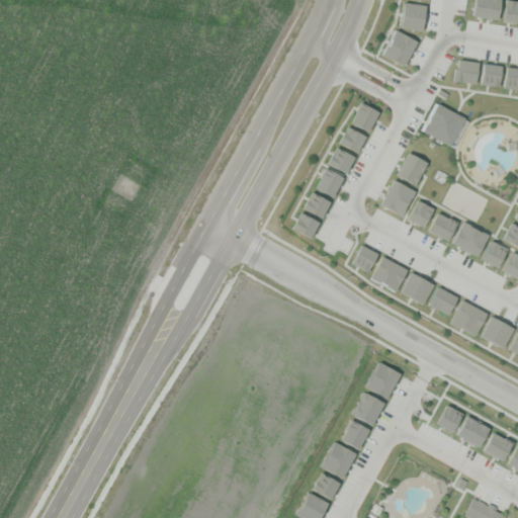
[(476,0),(499,0),(497,17),(473,14),(476,0)]
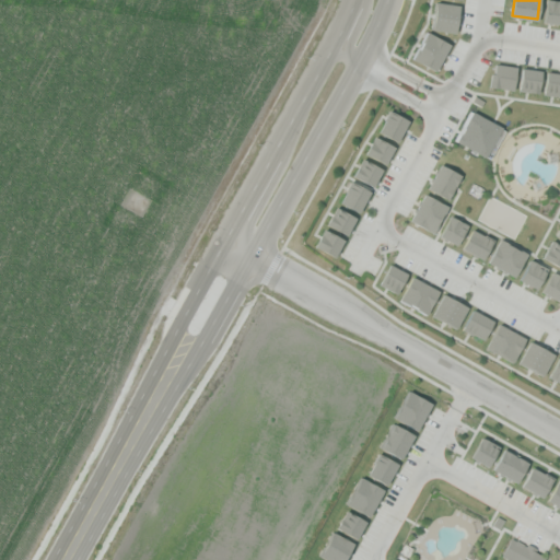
[(545,0),(543,22),(559,23),(559,0),(545,0)]
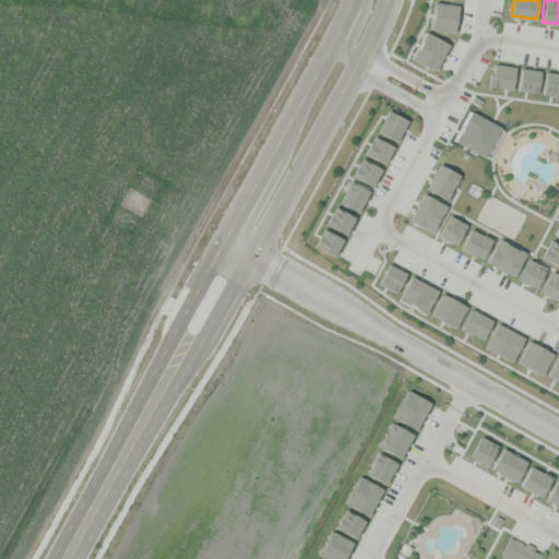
[(433,20),(435,10),(436,1),(447,3),(459,4),(455,23),(454,32),(443,30),(431,28),(433,20)]
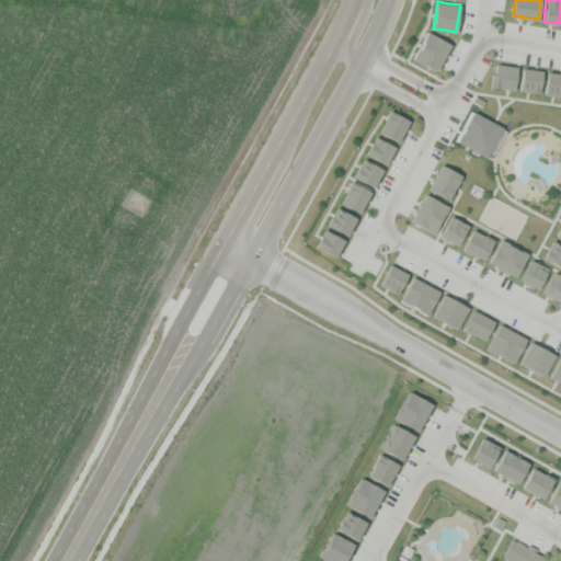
[(428,32),(450,44),(436,69),(414,57),(428,32)]
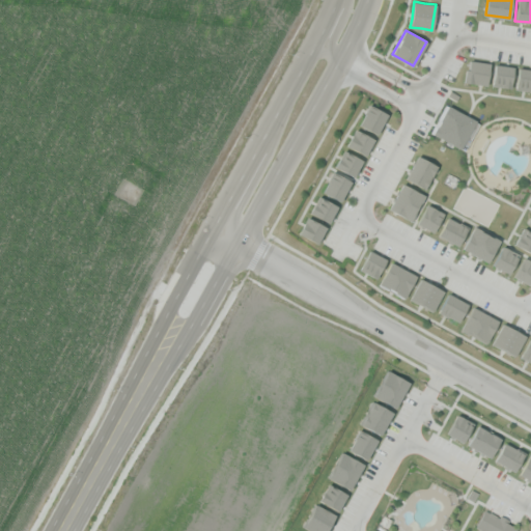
[(486,85),(488,63),(467,60),(465,83),(486,85)]
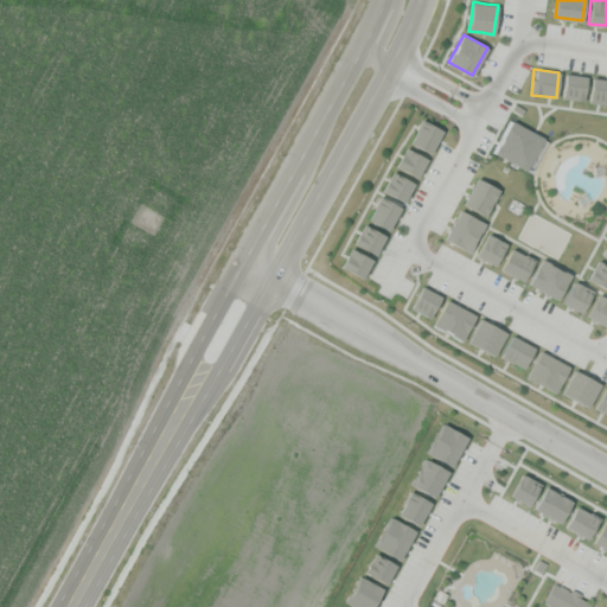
[(583,101),(587,76),(566,72),(561,97),(583,101)]
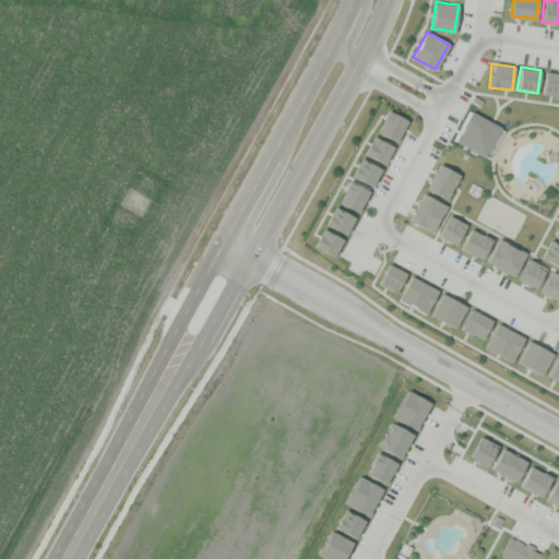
[(558,72),(545,71),(543,94),(558,95),(558,72)]
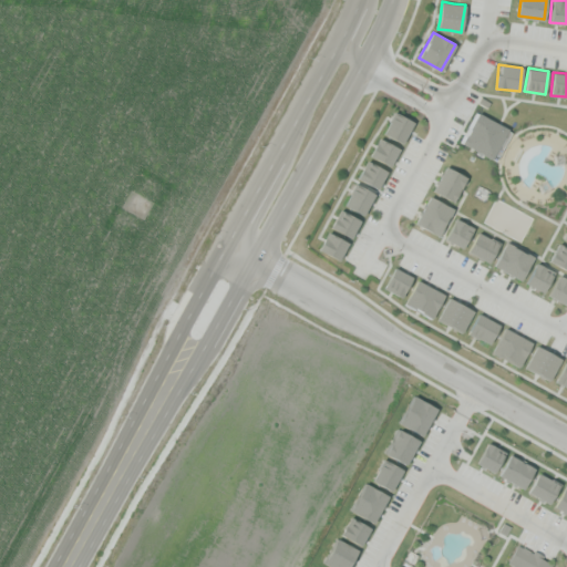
[(402,143),(383,132),(394,111),(414,122),(402,143)]
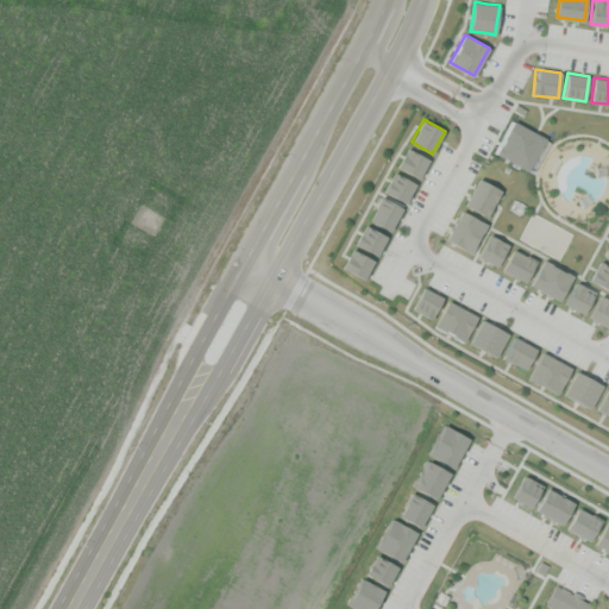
[(547,138),(528,171),(495,152),(513,119),(547,138)]
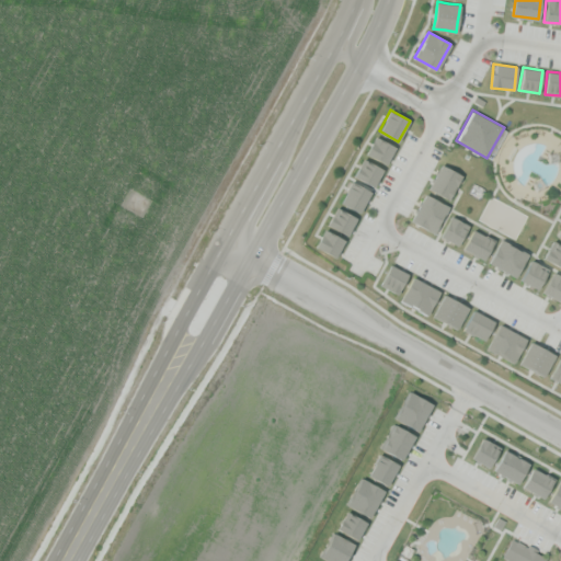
[(385,164),(395,148),(375,136),(365,152),(385,164)]
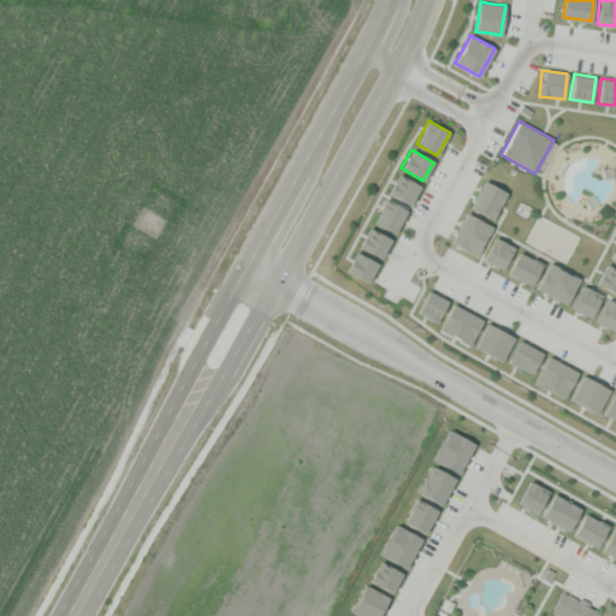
[(409,206),(420,187),(398,173),(388,193),(409,206)]
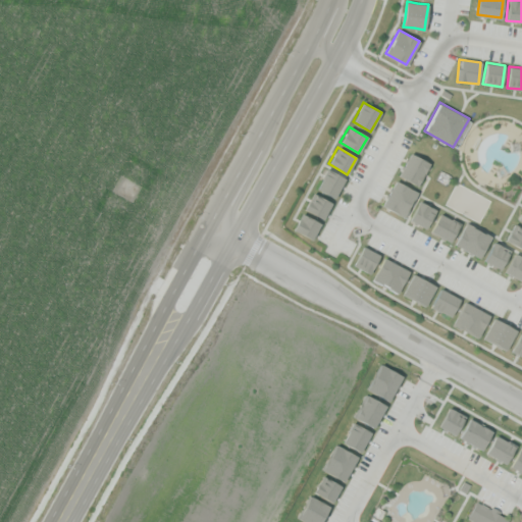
[(428,163),(410,153),(398,175),(417,185),(428,163)]
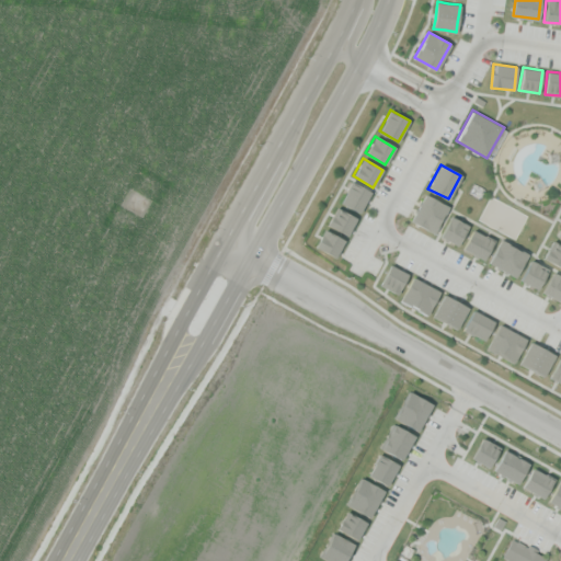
[(370,191),(351,181),(340,203),(359,213),(370,191)]
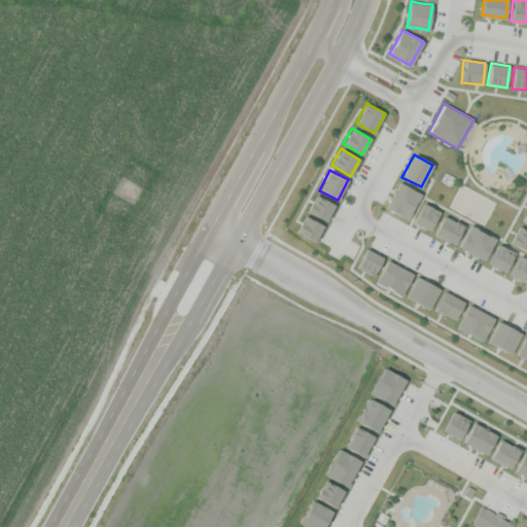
[(386,208),(409,218),(420,192),(397,182),(386,208)]
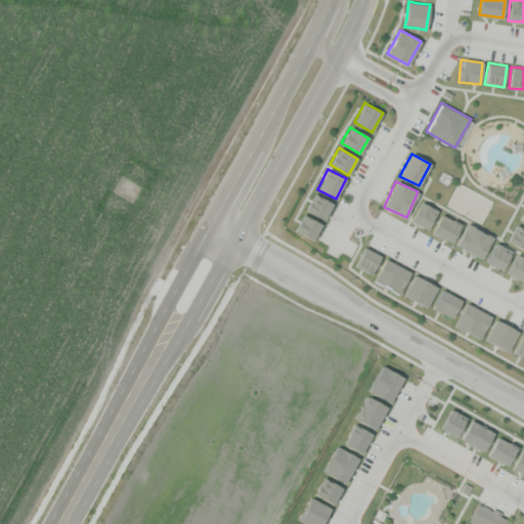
[(333,203),(313,193),(305,211),(324,219),(333,203)]
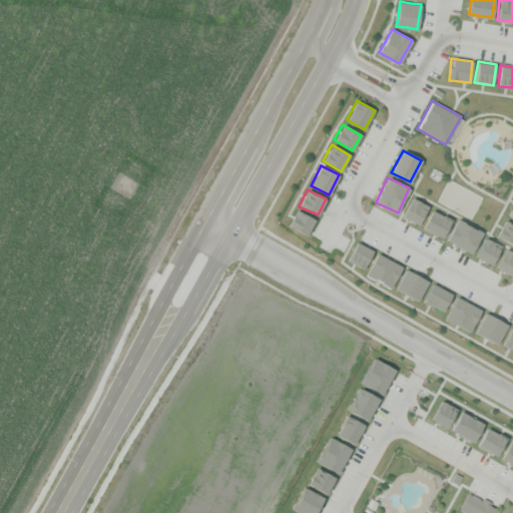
[(402,215),(418,224),(428,205),(412,197),(402,215)]
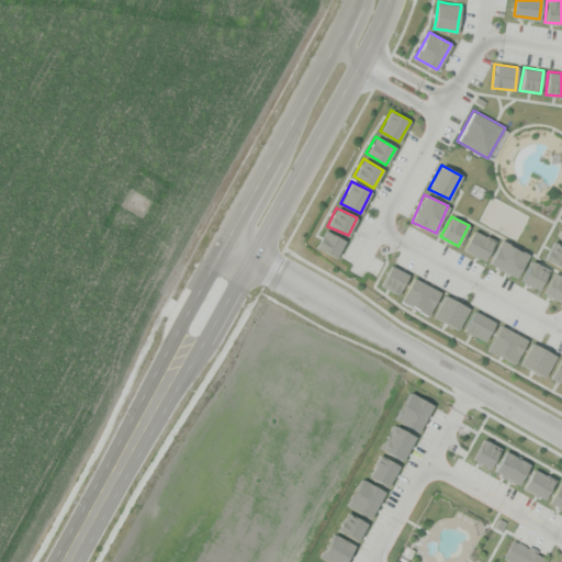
[(315,247),(336,257),(345,239),(324,229),(315,247)]
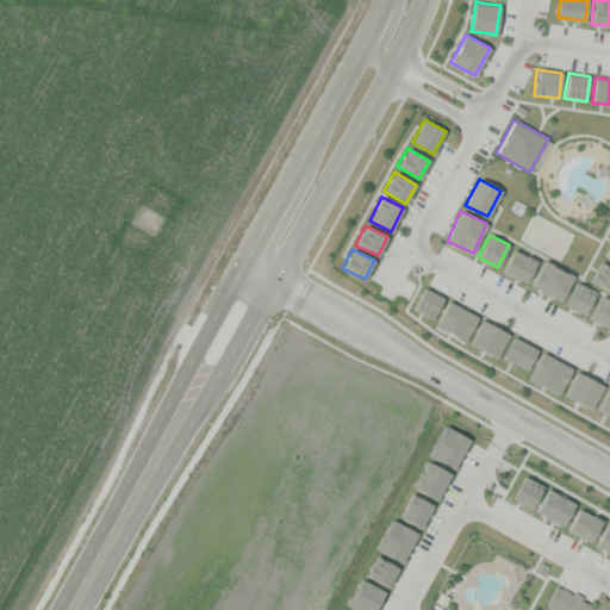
[(526,281),(536,260),(514,249),(503,272),(526,281)]
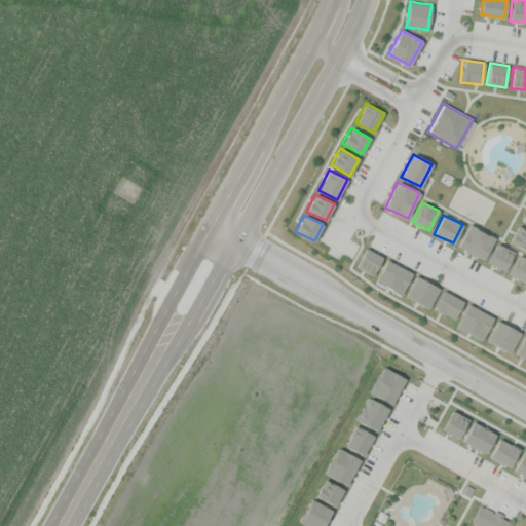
[(457,247),(483,260),(494,237),(470,225),(457,247)]
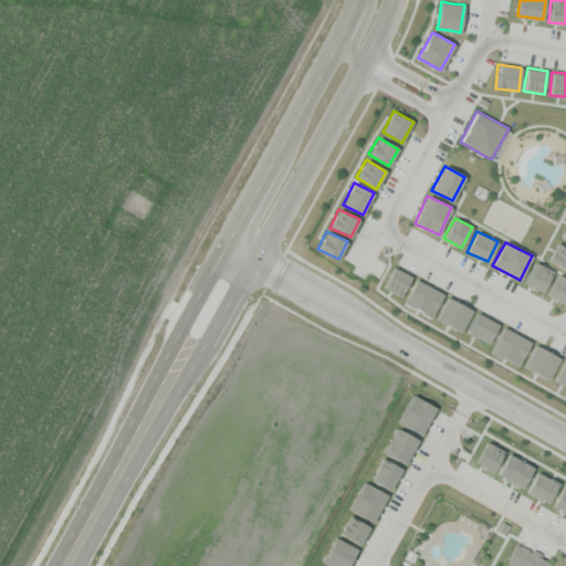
[(547,259),(565,270),(565,247),(557,242),(547,259)]
